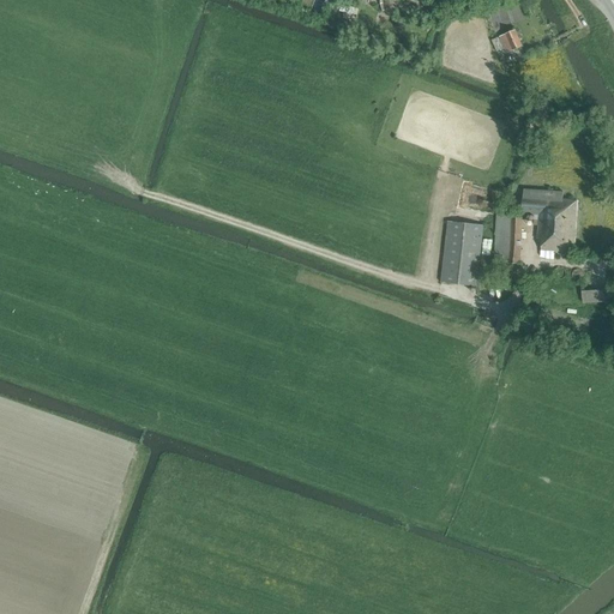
[(500,37),(506,53),(522,46),(516,30),(500,37)]
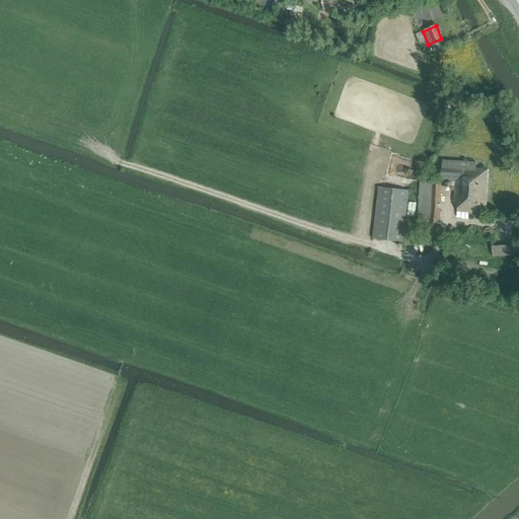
[(489,169),(475,168),(476,162),(443,160),(442,165),(441,181),(455,181),(454,208),(458,208),(457,211),(486,213),(489,169)]
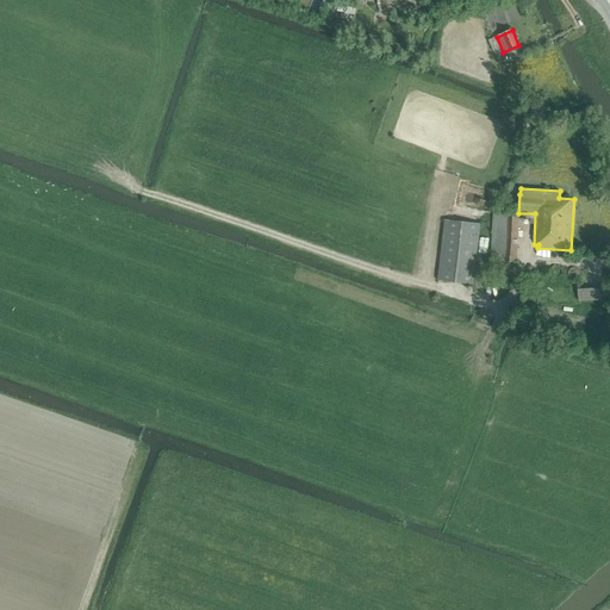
[(491,261),(517,262),(520,216),(509,215),(493,213),(491,261)]
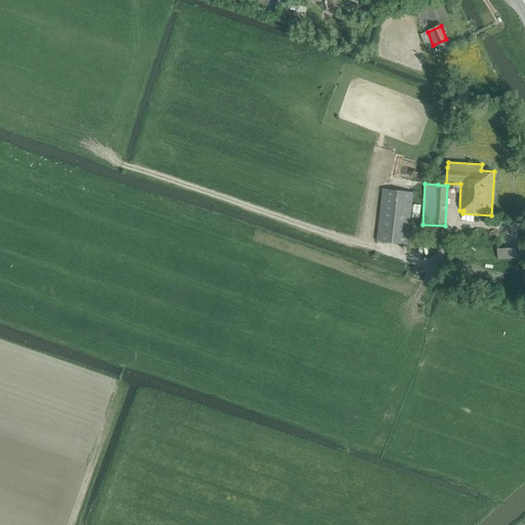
[(376,241),(408,245),(413,193),(382,189),(376,241)]
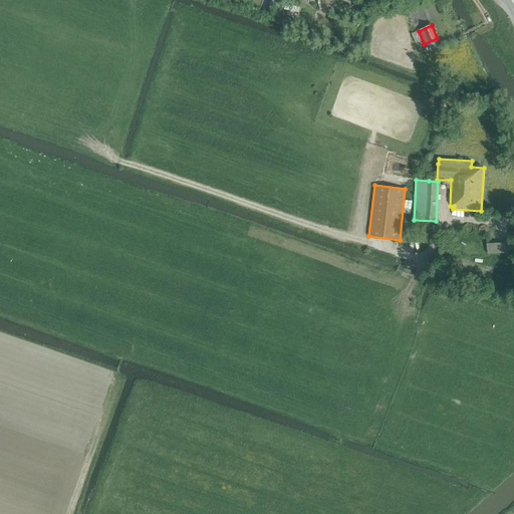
[(440,249),(449,251),(452,240),(443,237),(440,249)]
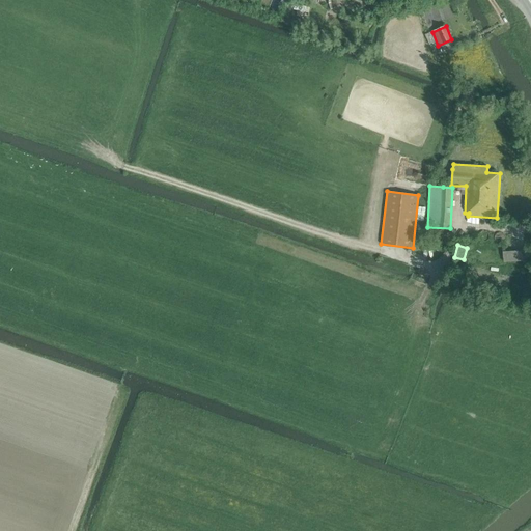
[(503,252),(505,262),(525,260),(525,250),(503,252)]
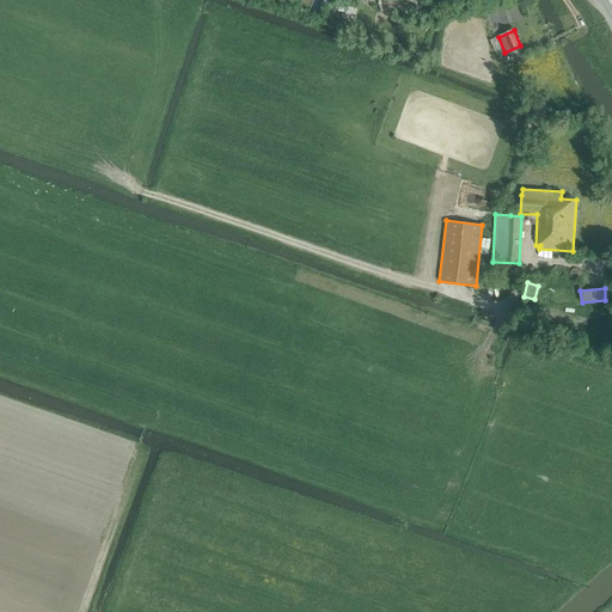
All buildings are outlined.
